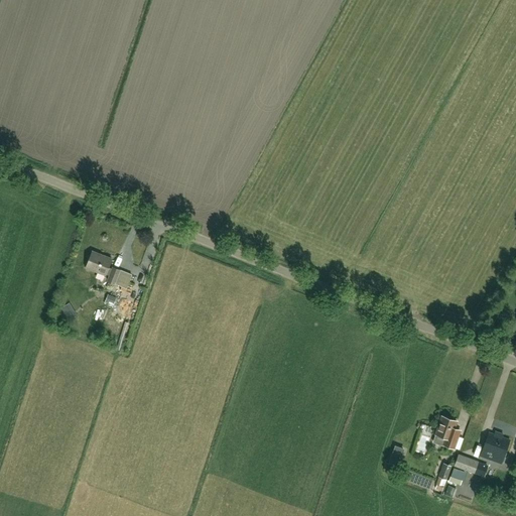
[(107,279),(115,281),(120,268),(113,266),(112,267),(109,266),(112,257),(103,254),(102,256),(92,252),(86,266),(105,273),(106,272),(109,273),(107,279)]
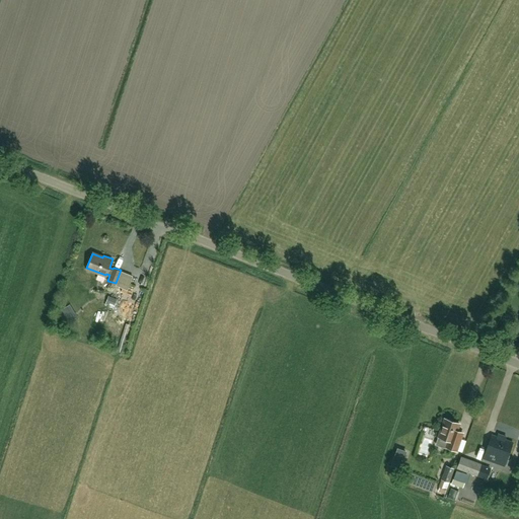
[(115,307),(117,299),(118,298),(114,296),(113,297),(108,296),(105,303),(115,307)]
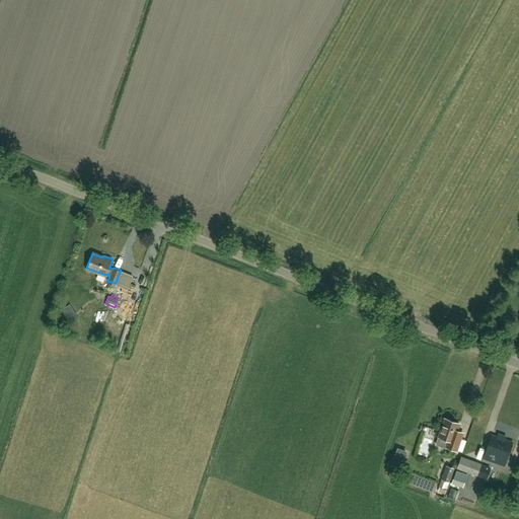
[(65,313),(67,320),(77,317),(75,310),(65,313)]
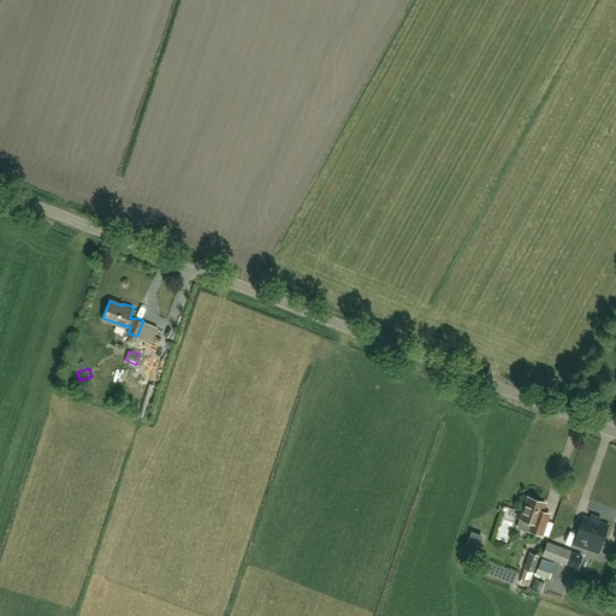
[(550,510),(543,508),(545,501),(528,495),(521,516),(533,521),(531,528),(543,533),(548,517),(550,510)]
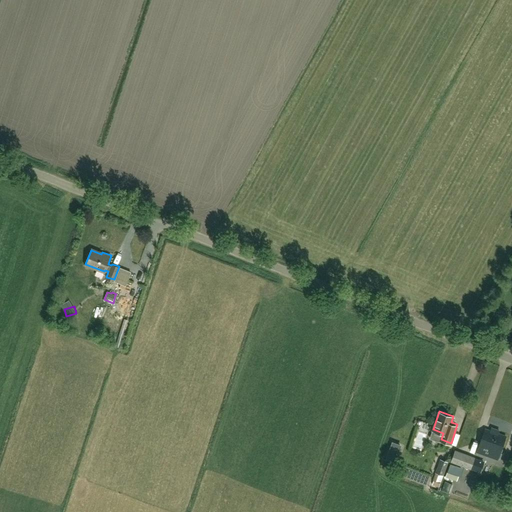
[(476,450),(495,459),(505,435),(496,431),(496,430),(491,427),(490,429),(485,427),(476,450)]
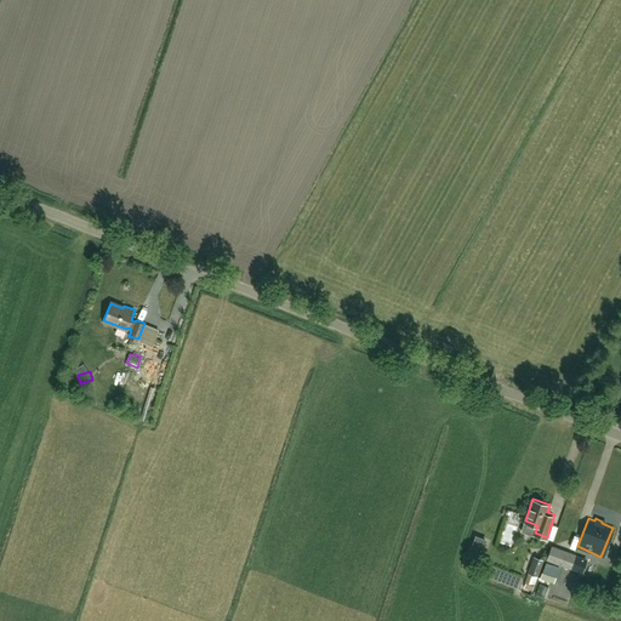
[(514,542),(516,523),(505,523),(505,542),(514,542)]
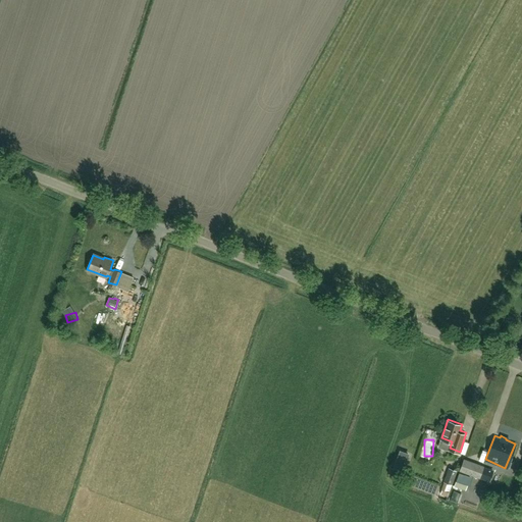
[(480,478),(484,467),(465,459),(461,471),(480,478)]
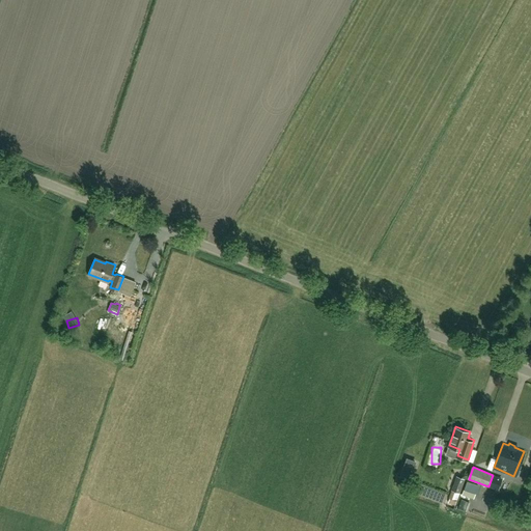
[(465,480),(456,477),(451,491),(453,492),(450,499),(448,503),(455,505),(457,501),(456,500),(458,494),(459,494),(465,480)]
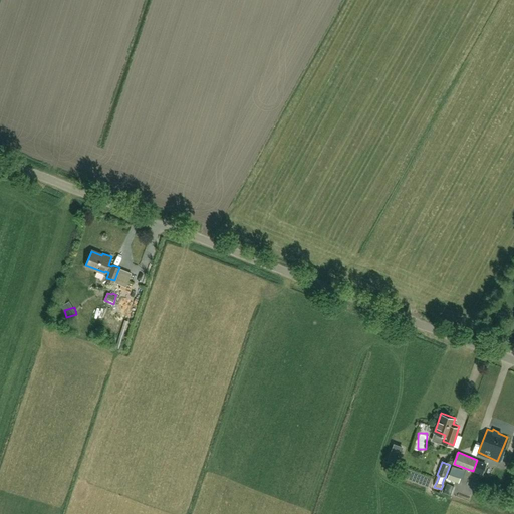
[(508,496),(472,485),(474,476),(461,472),(456,490),(464,492),(464,493),(509,506),(511,500),(507,499),(508,496)]
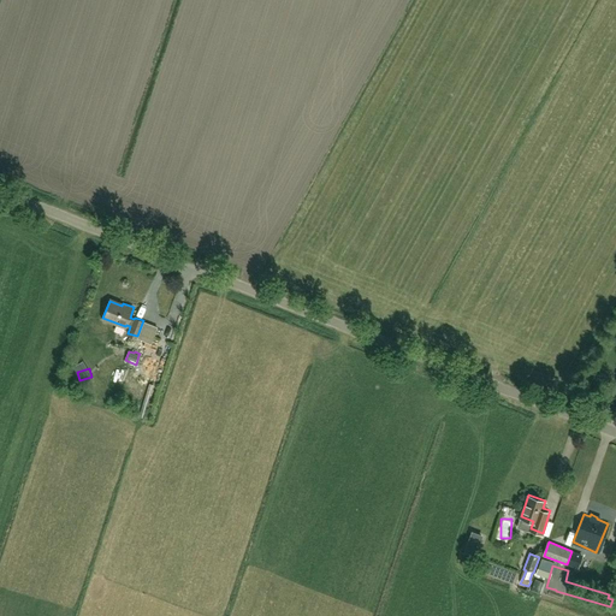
All buildings are outlined.
